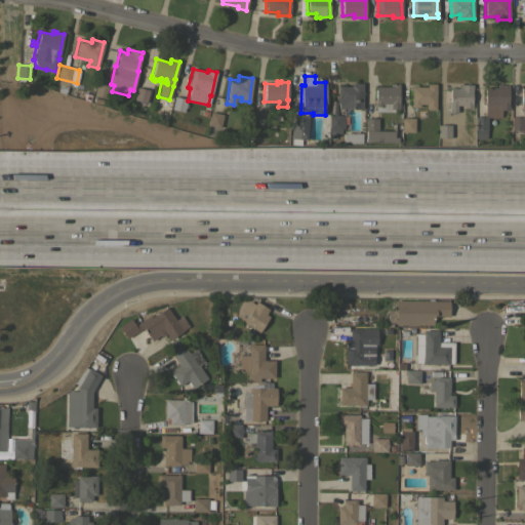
[(96,83),(109,86),(106,98),(93,95),(96,83)]
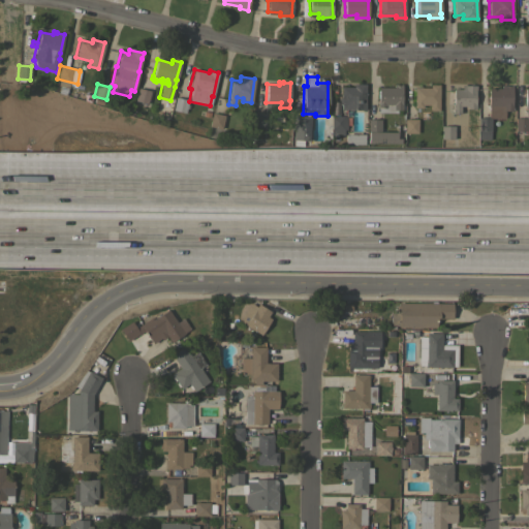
[(353,87),(353,84),(365,84),(365,110),(341,110),(341,103),(339,103),(339,98),(340,98),(341,87),(353,87)]
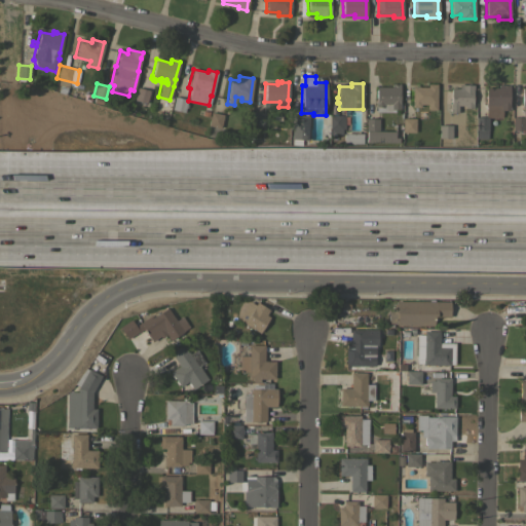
[(376,112),(376,86),(391,86),(391,83),(399,83),(399,102),(400,102),(400,104),(402,104),(402,108),(400,108),(400,109),(395,109),(395,112),(376,112)]
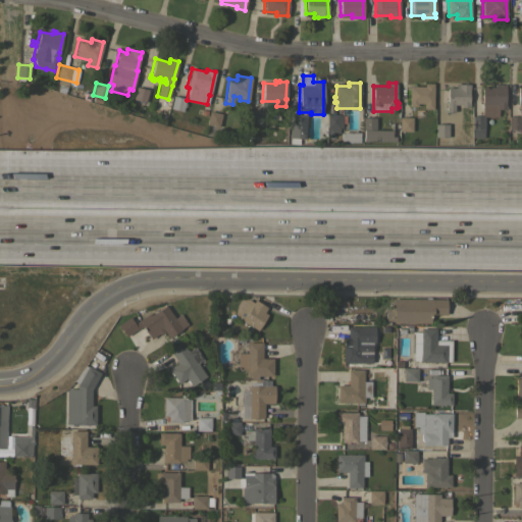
[(432,109),(423,109),(424,103),(417,103),(417,106),(408,106),(409,86),(424,86),(424,83),(433,83),(432,109)]
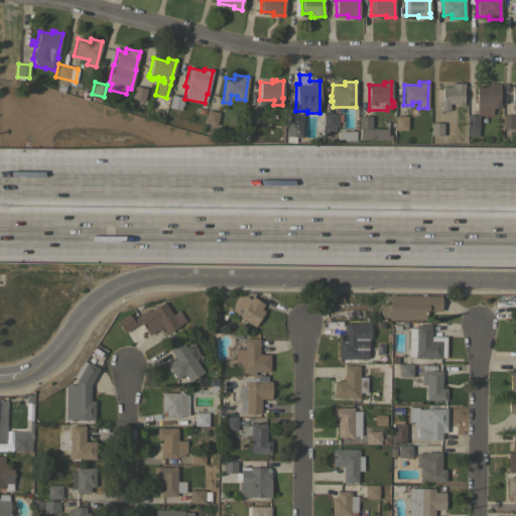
[(450,87),(450,83),(454,83),(464,83),(464,89),(464,102),(464,106),(455,106),(455,103),(448,103),(448,111),(456,111),(456,113),(445,113),(445,111),(443,111),(443,110),(441,110),(441,105),(437,105),(437,100),(438,100),(438,88),(441,88),(441,87),(450,87)]
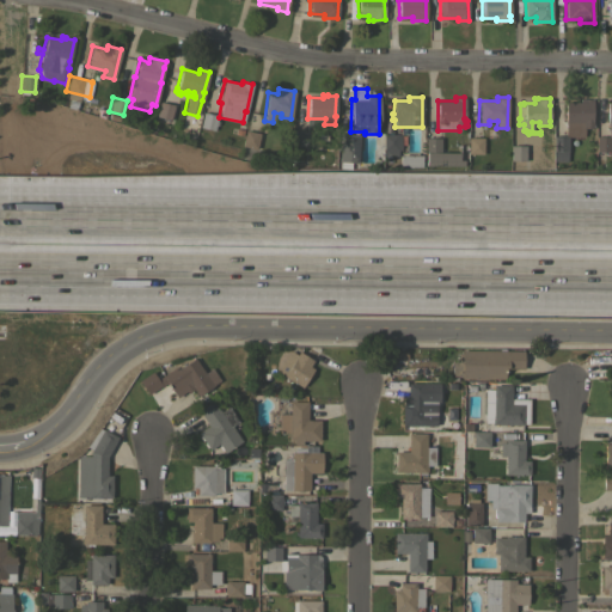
[(580,102),(580,98),(581,98),(581,99),(592,99),(592,121),(593,121),(593,128),(583,128),(583,136),(568,136),(568,151),(567,151),(567,161),(554,161),(554,151),(552,151),(554,136),(564,136),(565,102),(580,102)]
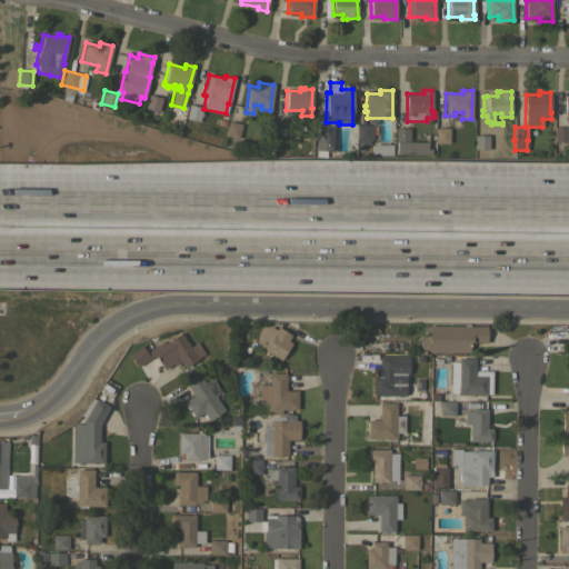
[(158,111),(145,108),(148,95),(161,98),(158,111)]
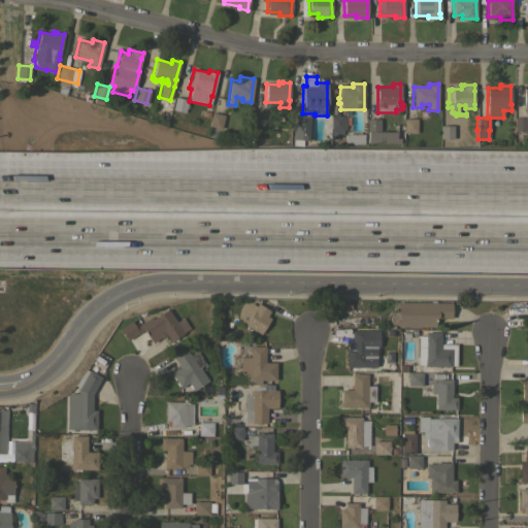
[(527,88),(527,118),(526,118),(526,130),(514,131),(514,118),(525,118),(524,105),(524,89),(527,88)]
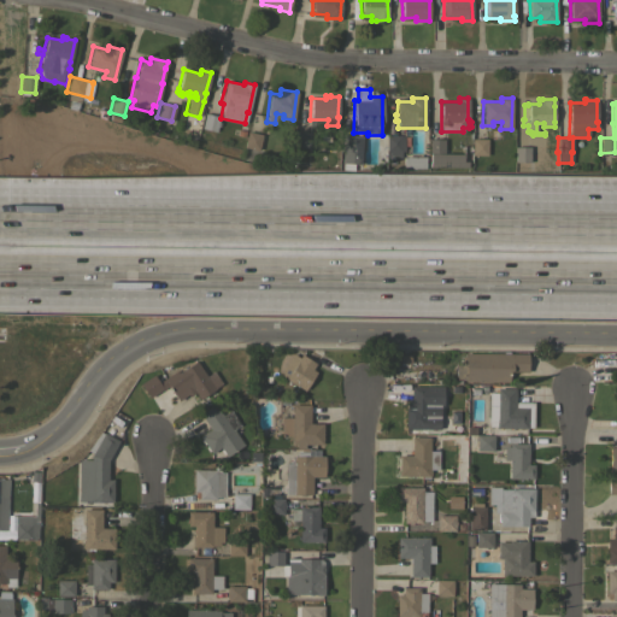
[(205,113),(219,116),(218,122),(221,122),(219,127),(217,125),(216,131),(201,128),(205,113)]
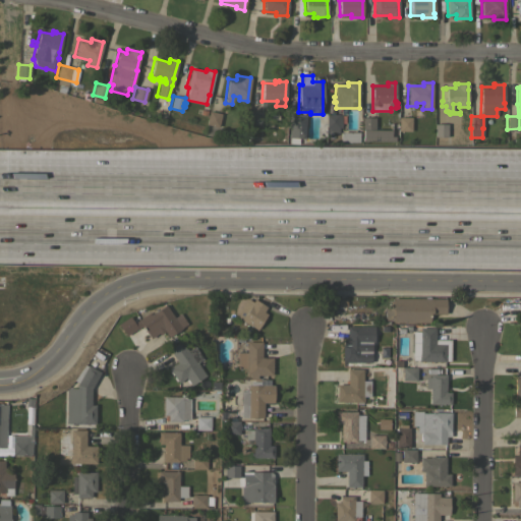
[(398,117),(400,117),(400,110),(407,111),(407,117),(411,117),(411,131),(398,130),(398,117)]
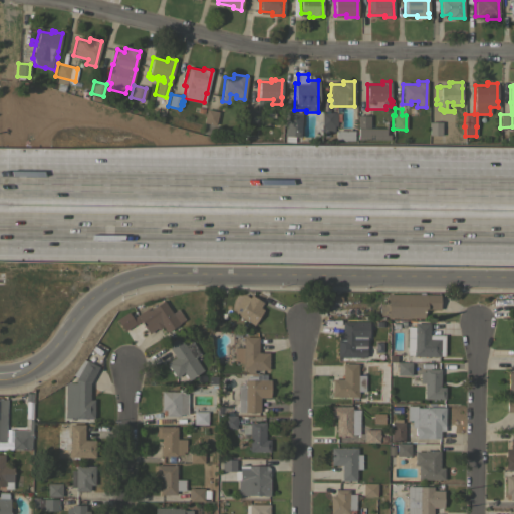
[(218,112),(215,125),(203,122),(206,109),(218,112)]
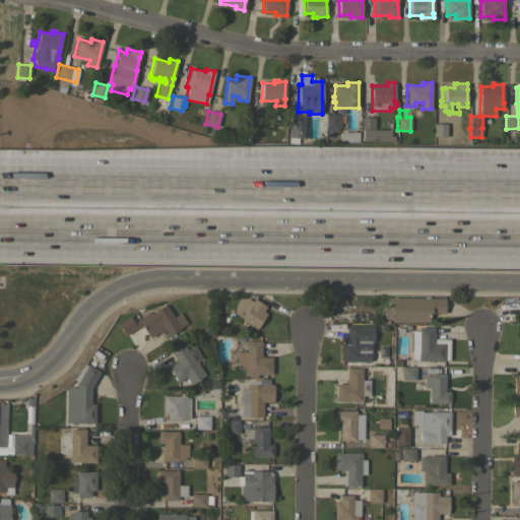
[(259,125),(247,123),(249,111),(261,112),(259,125)]
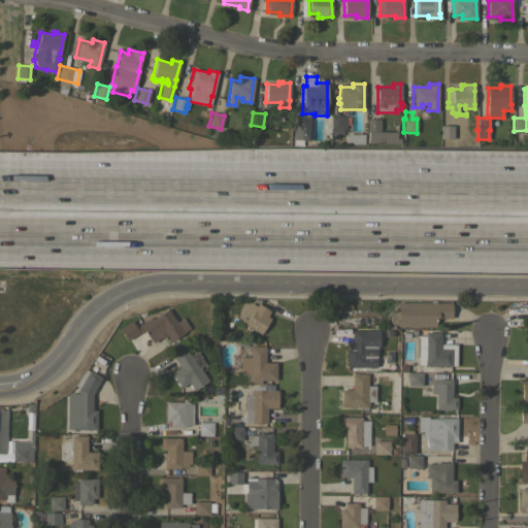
[(308,140),(292,139),(293,129),(291,129),(292,114),(309,116),(308,140)]
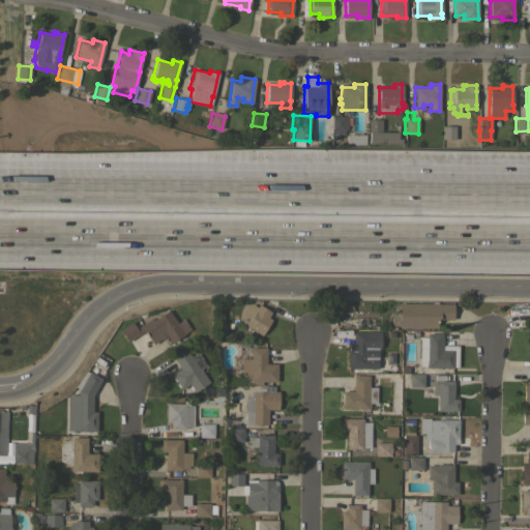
[(347,116),(347,129),(344,129),(344,135),(331,135),(331,116),(347,116)]
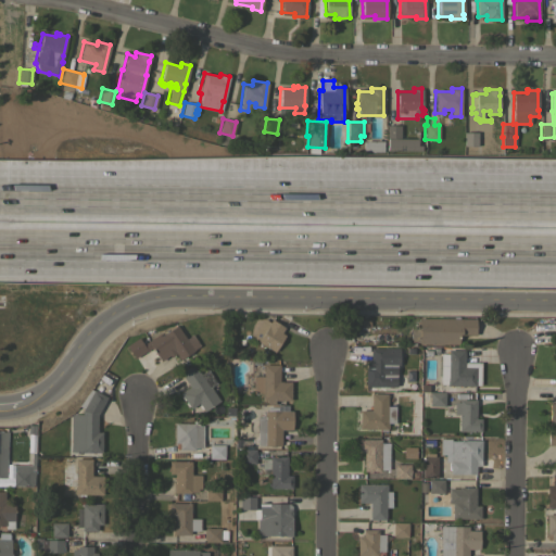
[(387,150),(387,138),(386,138),(387,125),(400,125),(400,138),(417,138),(417,144),(421,144),(421,151),(387,150)]
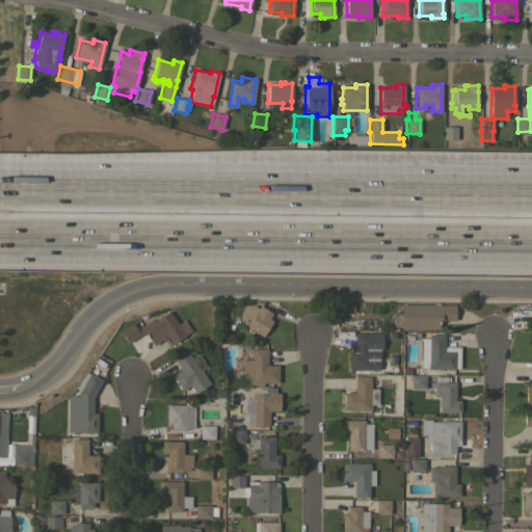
[(444,126),(456,126),(456,129),(458,129),(458,138),(456,138),(456,139),(455,139),(455,141),(452,141),(452,142),(453,142),(453,144),(452,144),(452,145),(444,145),(444,139),(444,126)]
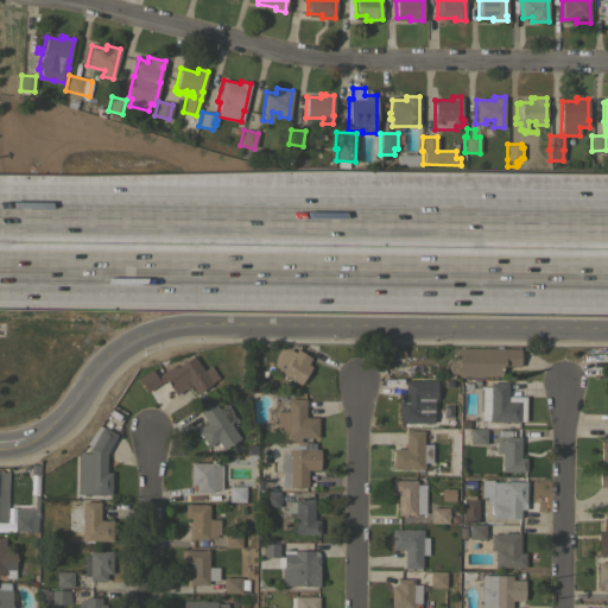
[(418,153),(418,165),(397,165),(397,154),(418,153)]
